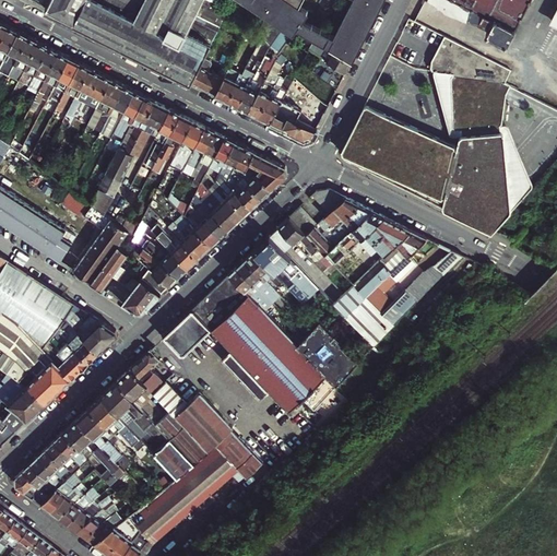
[(50,0),(44,12),(127,54),(190,85),(204,57),(228,11),(225,9),(217,1),(216,0),(50,0)]
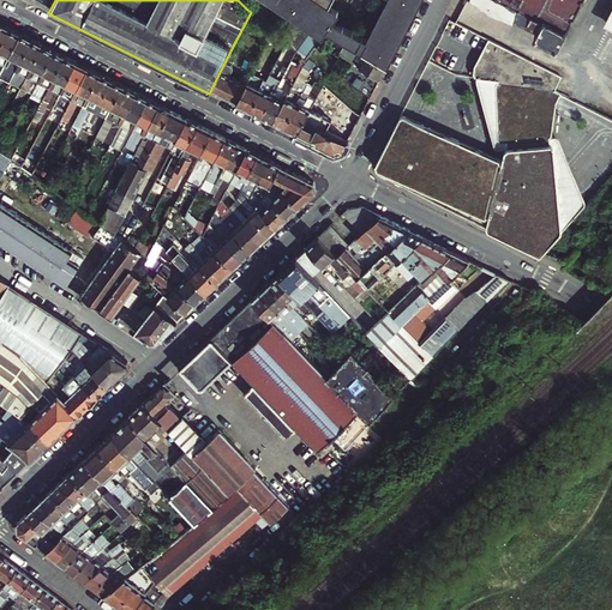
[(253,0),(247,10),(251,12),(273,32),(299,61),(303,65),(324,34),(343,46),(384,68),(419,0),(253,0)]
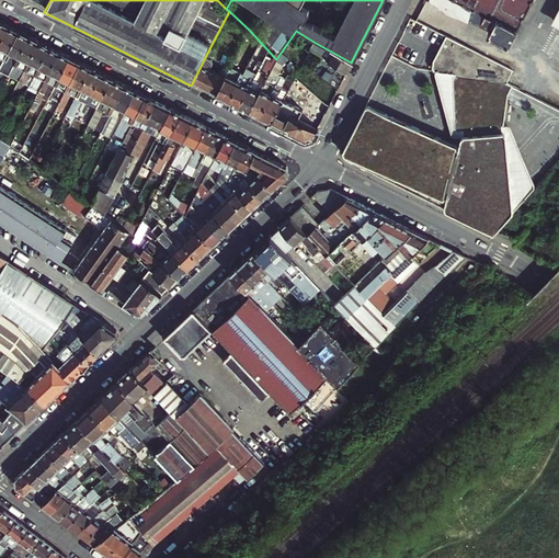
[(480,15),(481,14),(486,6),(474,0),(419,0),(420,1),(423,2),(426,4),(429,0),(454,0),(453,4),(470,13),(471,11),(480,15)]
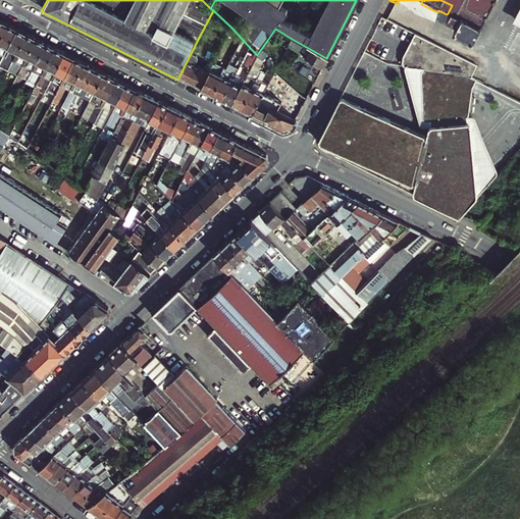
[(454,24),(474,35),(491,0),(440,0),(452,5),(448,13),(458,18),(454,24)]
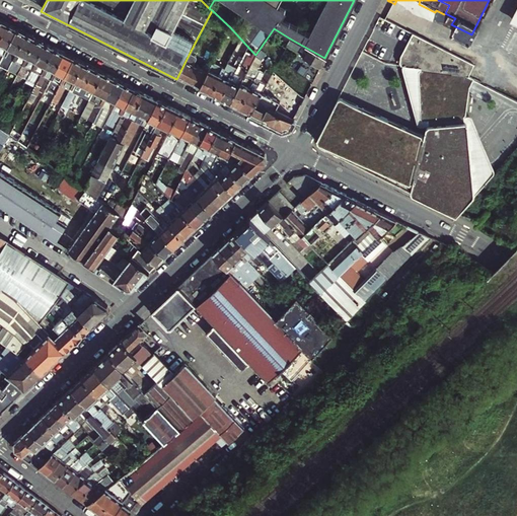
[(6,26),(0,39),(0,56),(2,58),(15,31),(6,26)]
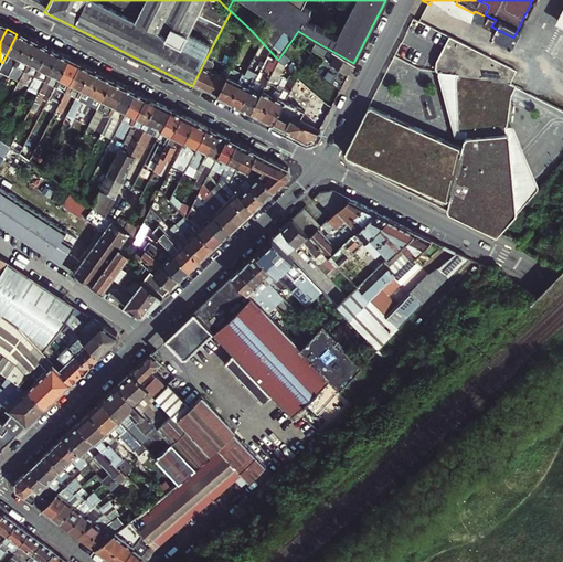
[(17,34),(2,63),(0,67),(0,82),(3,76),(9,66),(13,69),(28,40),(17,34)]
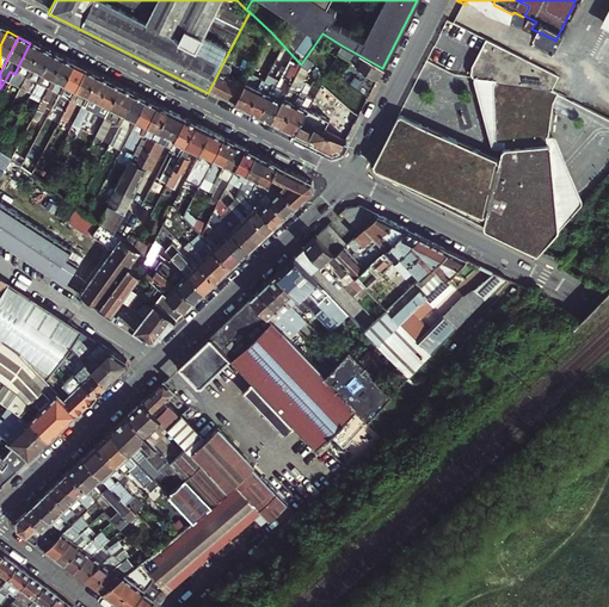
[(483,42),(475,56),(548,92),(555,79),(483,42)]
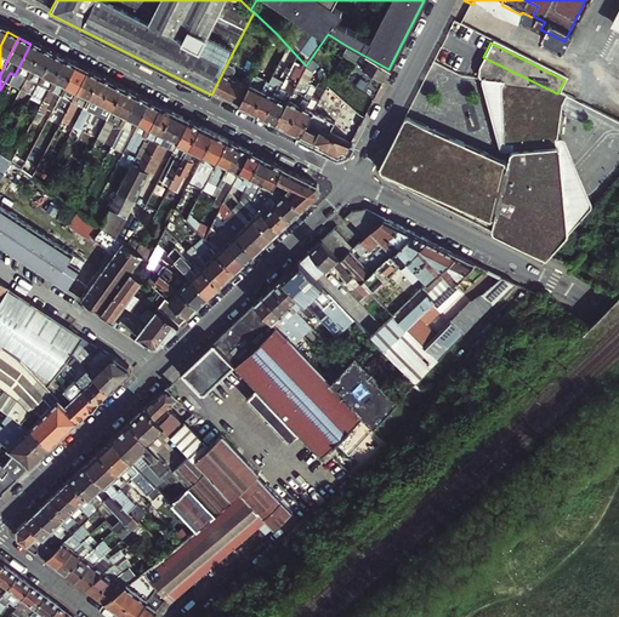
[(21,79),(26,81),(41,49),(30,44),(15,75),(9,86),(15,90),(21,79)]
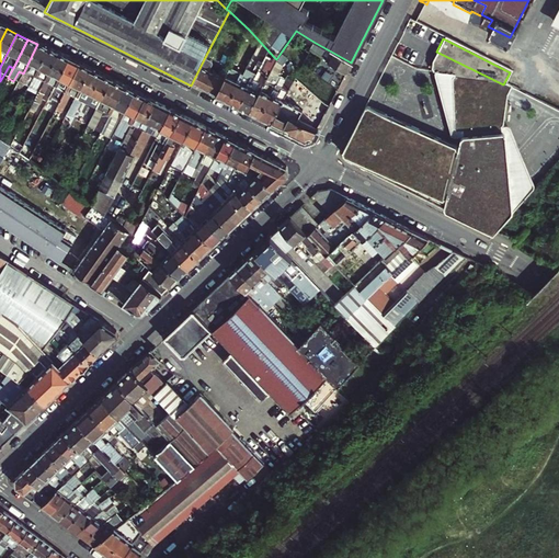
[(345,73),(351,63),(314,42),(308,50),(324,60),(345,73)]
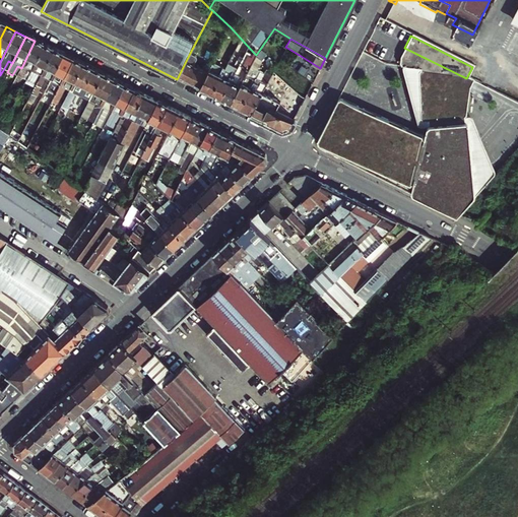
[(35,41),(21,68),(16,77),(21,79),(26,70),(30,72),(45,46),(35,41)]
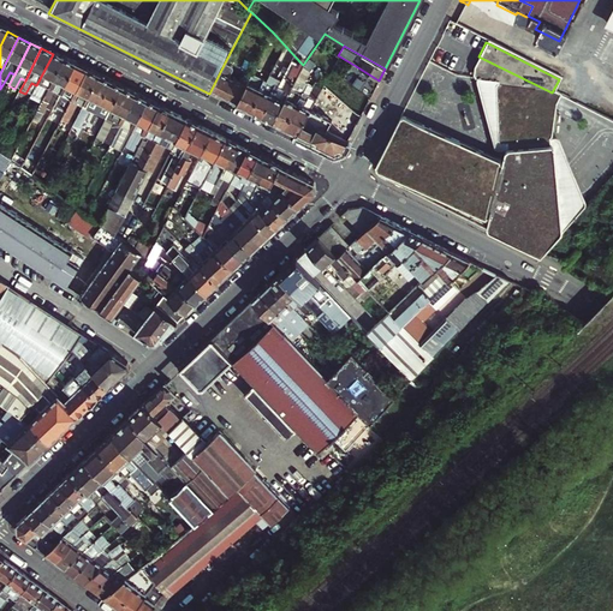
[(53,54),(36,85),(31,96),(37,100),(43,89),(48,91),(64,60),(53,54)]
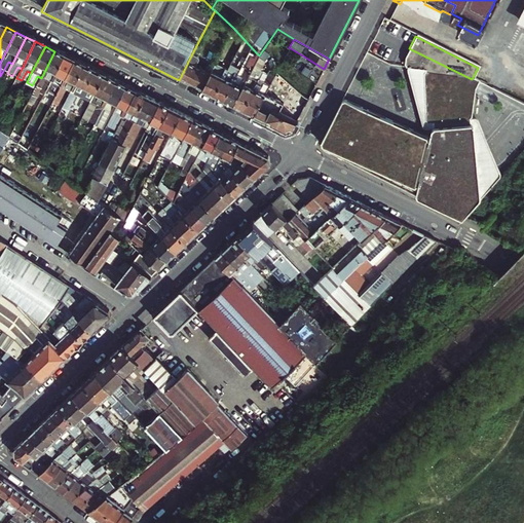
[(424,145),(340,103),(320,145),(321,149),(418,187),(414,198),(461,222),(480,199),(500,177),(476,120),(468,120),(470,119),(475,88),(479,82),(472,79),(409,48),(399,69),(404,69),(420,129),(433,131),(427,142),(424,145)]
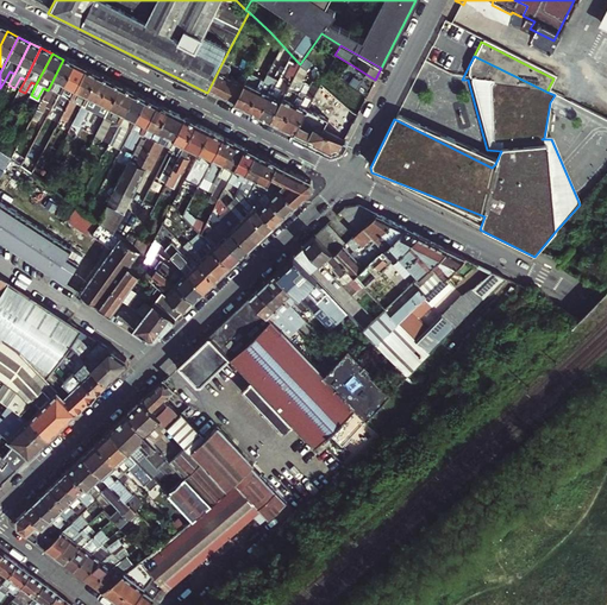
[(63,60),(48,90),(42,101),(48,105),(54,94),(58,96),(74,65),(63,60)]
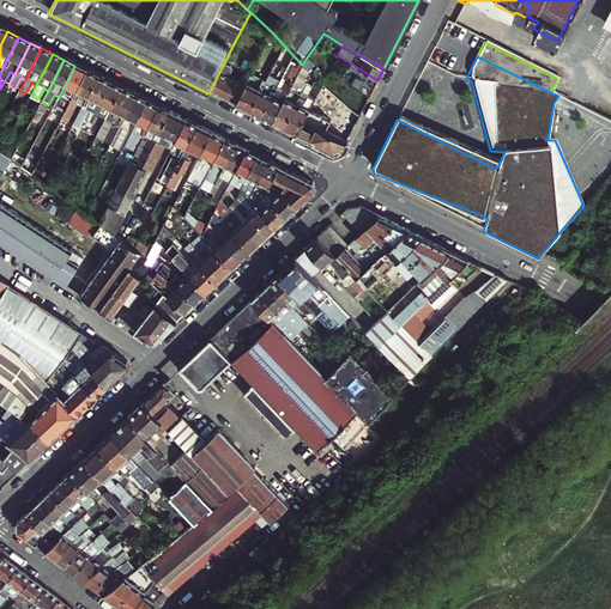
[(285,75),(283,74),(278,83),(259,120),(271,126),(288,91),(300,68),(302,65),(298,61),(294,69),(290,68),(285,75)]
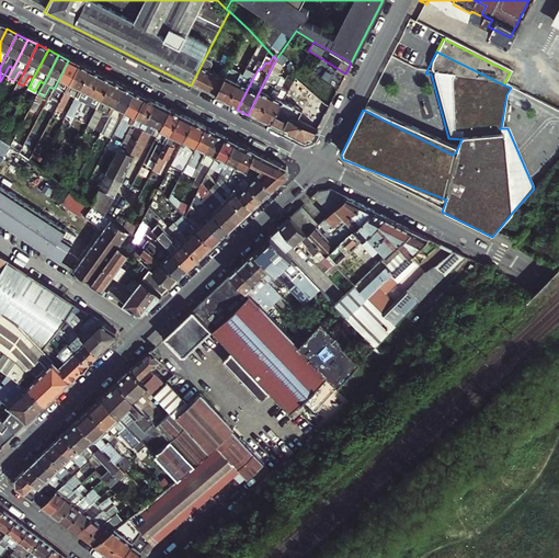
[(229,69),(205,57),(191,86),(215,98),(229,69)]
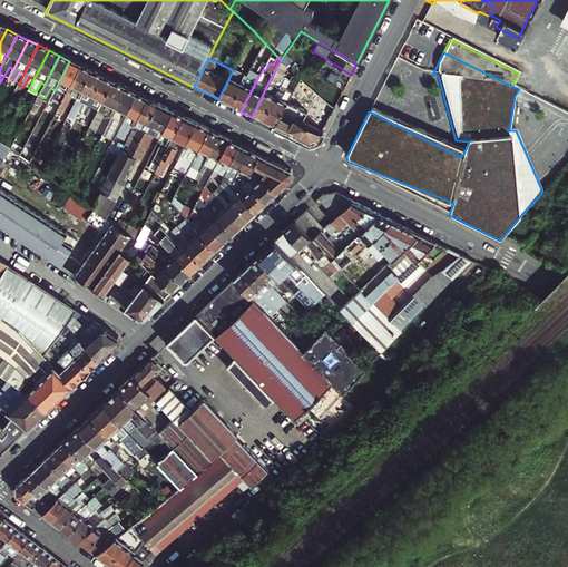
[(80,66),(69,61),(55,90),(49,100),(55,103),(60,93),(65,96),(80,66)]
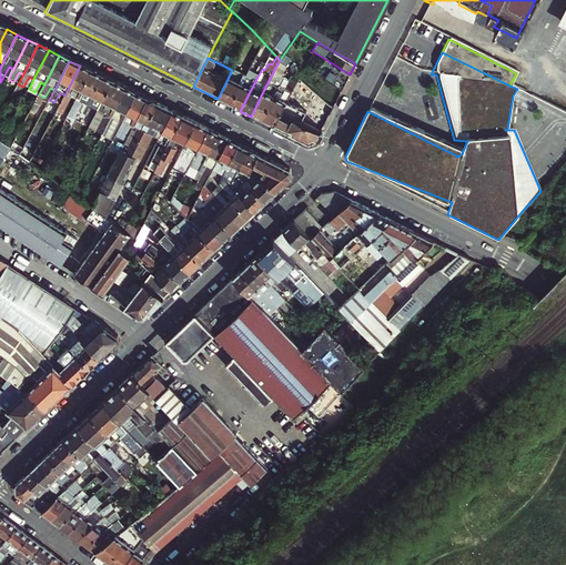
[(341,92),(350,74),(329,61),(321,78),(341,92)]
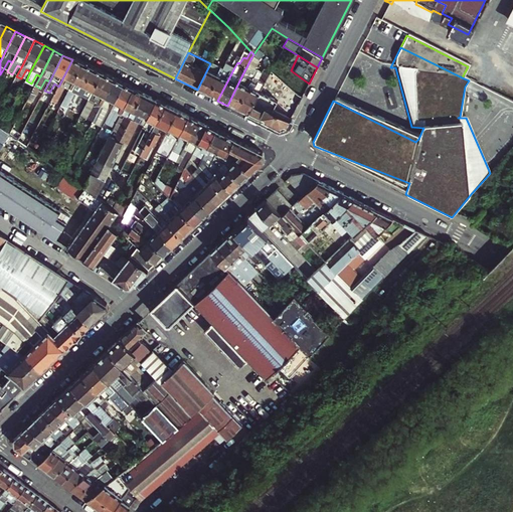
[(68,91),(81,64),(72,59),(58,87),(54,96),(46,110),(52,113),(64,89),(68,91)]
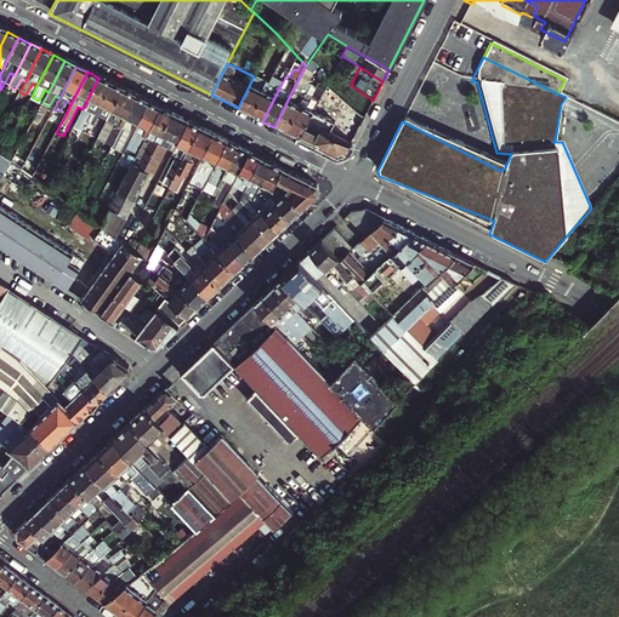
[(10,73),(4,84),(9,86),(15,75),(10,73)]
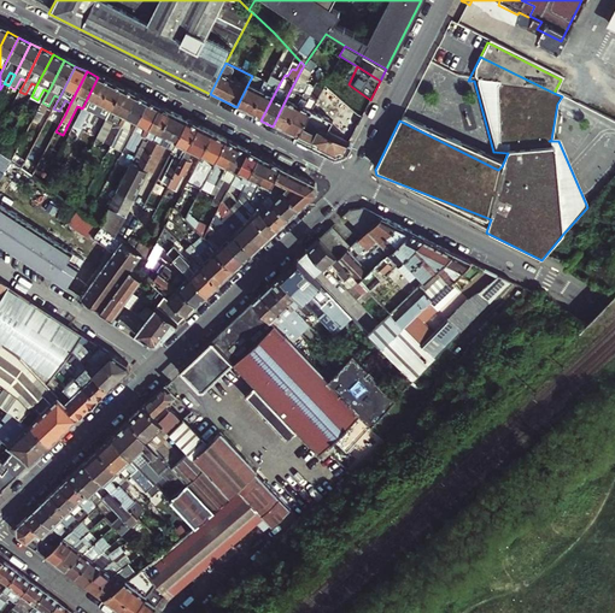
[(236,107),(250,115),(265,84),(252,76),(236,107)]
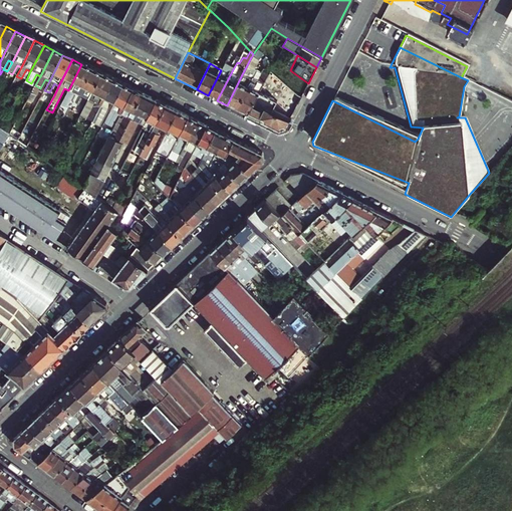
[(91,69),(81,64),(68,90),(63,99),(69,102),(73,93),(78,95),(91,69)]
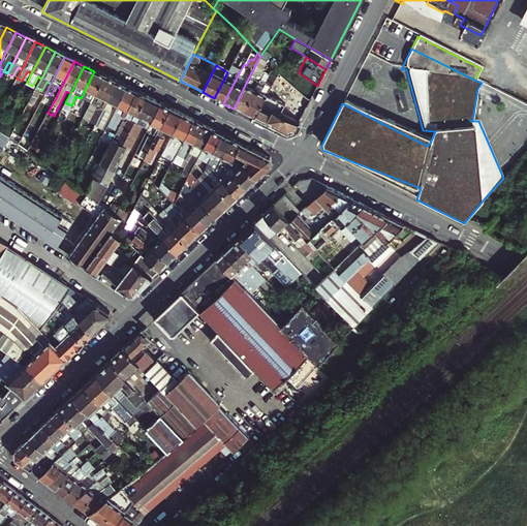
[(227,72),(214,98),(223,103),(240,71),(230,66),(227,72)]
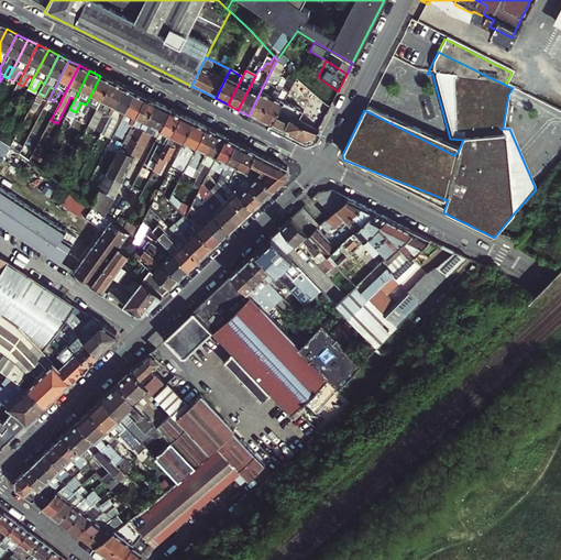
[(19,72),(13,81),(18,84),(23,74),(19,72)]
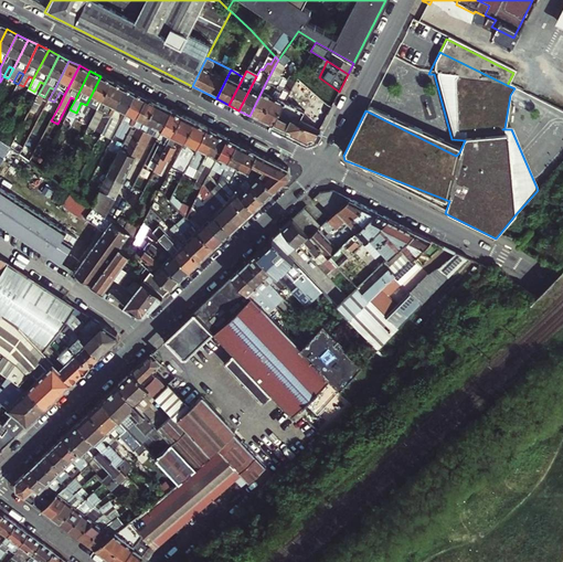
[(29,76),(23,86),(29,88),(33,78),(29,76)]
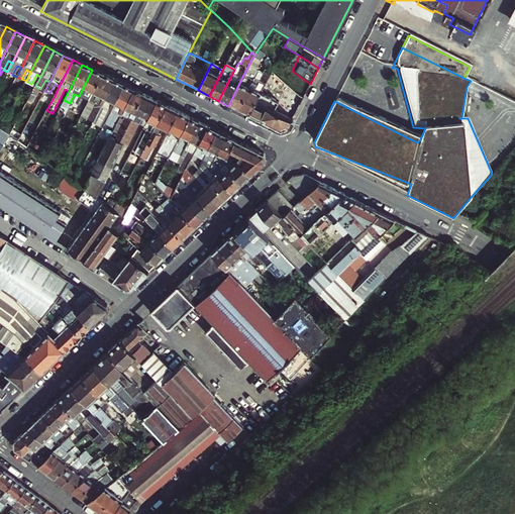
[(92,70),(79,96),(74,105),(79,108),(84,99),(88,101),(101,75),(92,70)]
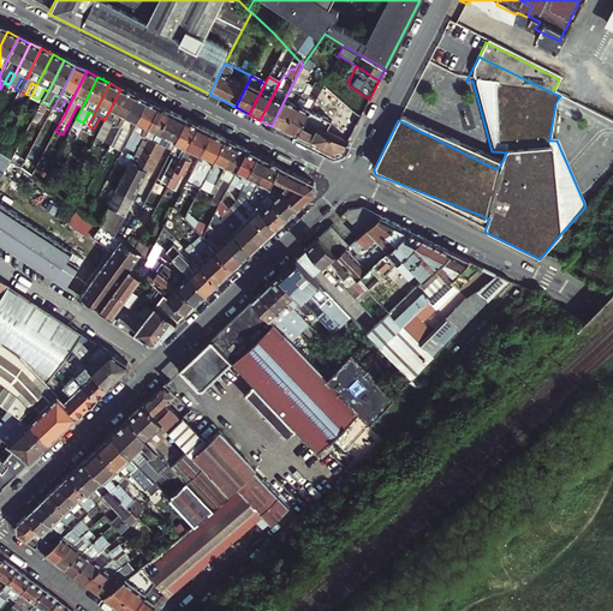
[(272,126),(283,131),(301,95),(303,90),(299,88),(301,85),(297,83),(292,93),(289,91),(272,126)]
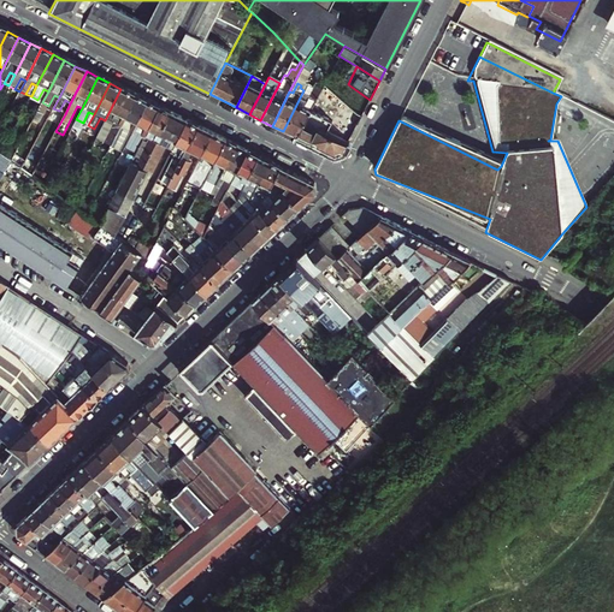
[(301,95),(283,131),(296,137),(308,114),(320,90),(313,87),(307,97),(301,95)]
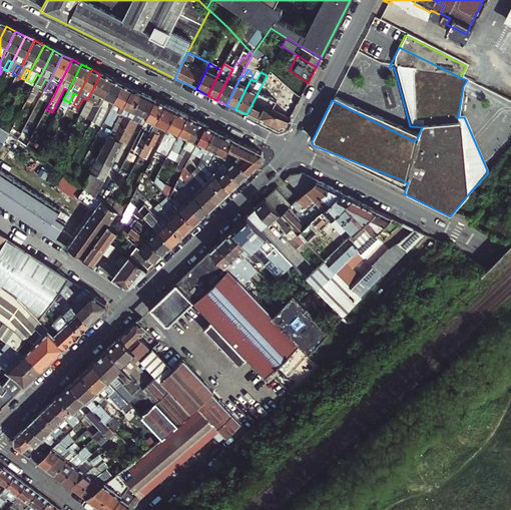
[(36,74),(31,83),(35,85),(40,76),(36,74)]
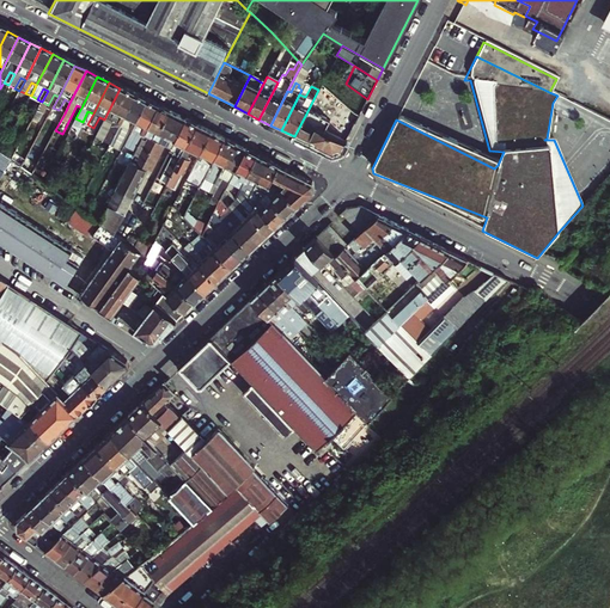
[(120,128),(135,96),(120,88),(104,120),(111,124),(108,133),(102,143),(109,147),(120,128)]
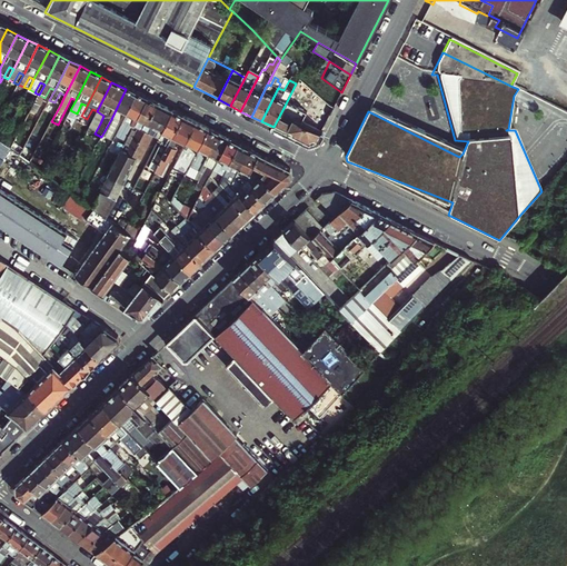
[(50,88),(45,98),(49,100),(55,90),(50,88)]
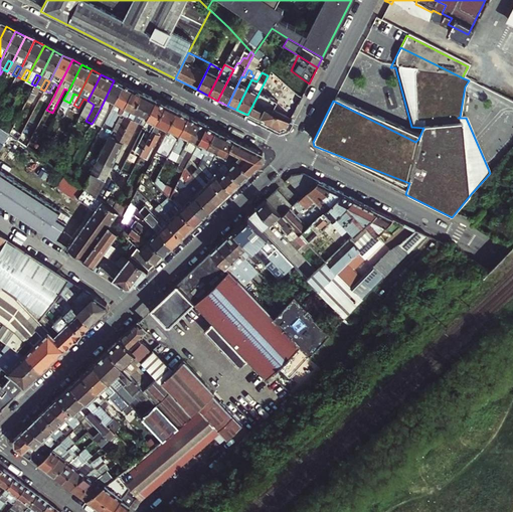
[(123,86),(114,80),(101,108),(104,110),(96,126),(102,129),(110,112),(123,86)]
